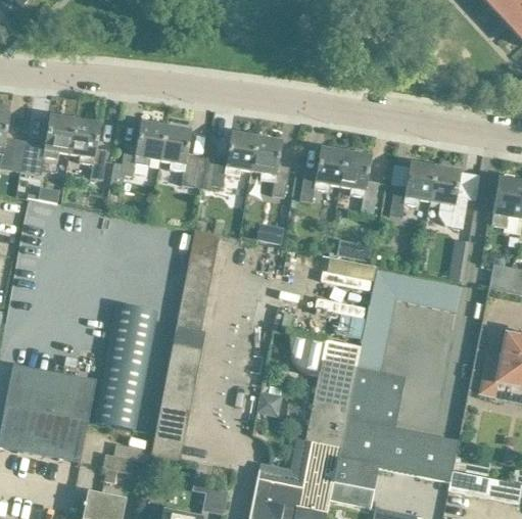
[(485,0),(521,40),(521,0),(485,0)]
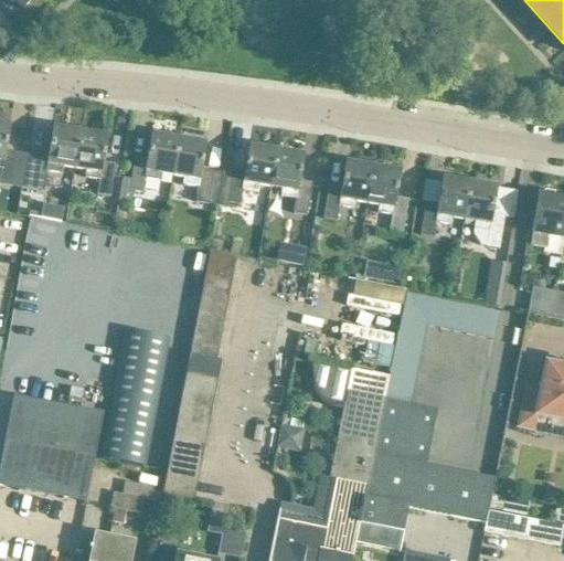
[(0,180),(22,184),(28,151),(7,148),(11,122),(0,119),(0,166),(2,167),(0,177),(0,180)]
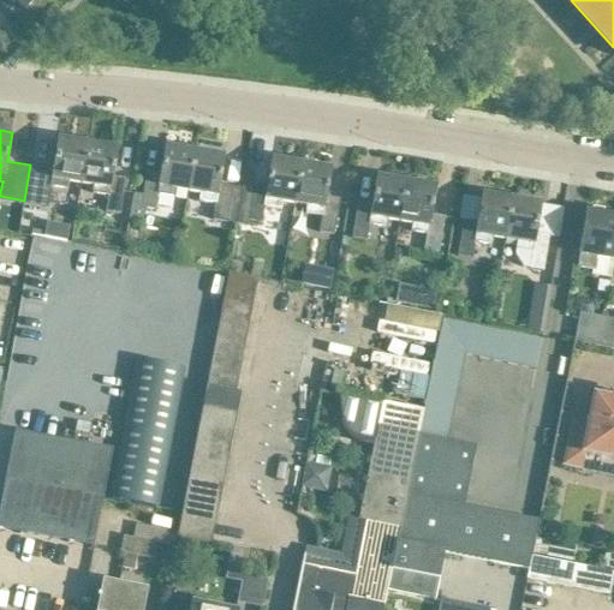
[(82,180),(89,139),(59,135),(54,163),(41,161),(40,167),(30,165),(24,201),(48,204),(52,184),(69,186),(70,178),(82,180)]
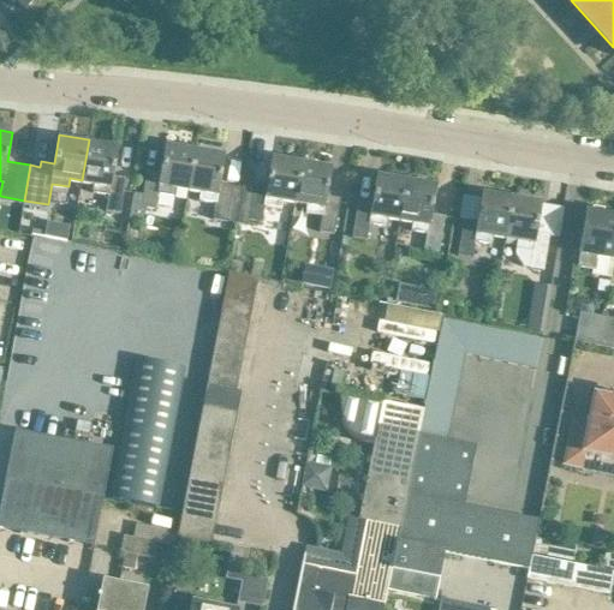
[(89,139),(82,180),(95,183),(94,190),(109,192),(107,208),(121,210),(127,175),(113,173),(118,144),(89,139)]
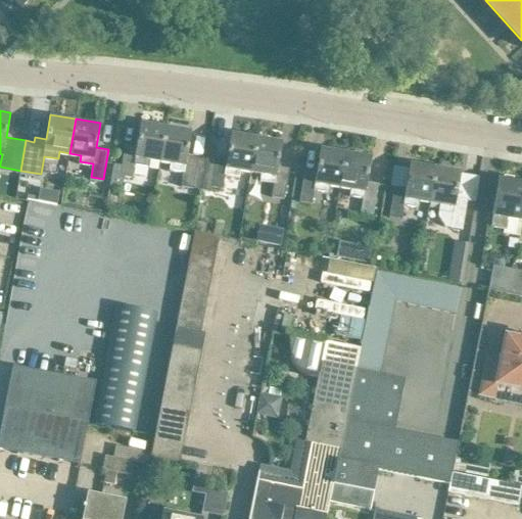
[(114,161),(110,185),(117,186),(123,187),(125,174),(133,176),(135,162),(148,164),(149,157),(160,159),(167,126),(141,121),(137,145),(126,143),(122,163),(114,161)]
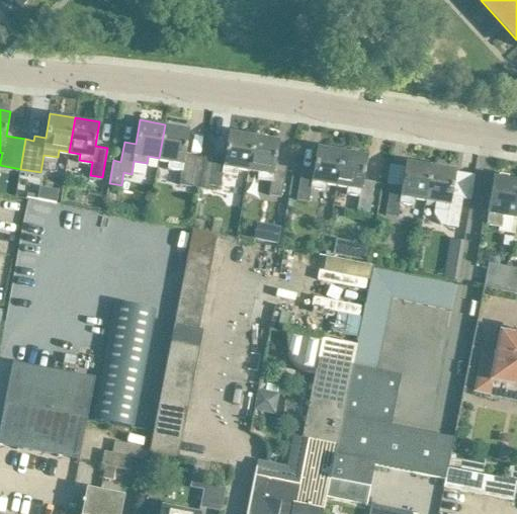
[(165,124),(159,158),(169,160),(168,166),(183,169),(180,182),(192,183),(196,155),(185,153),(189,129),(165,124)]
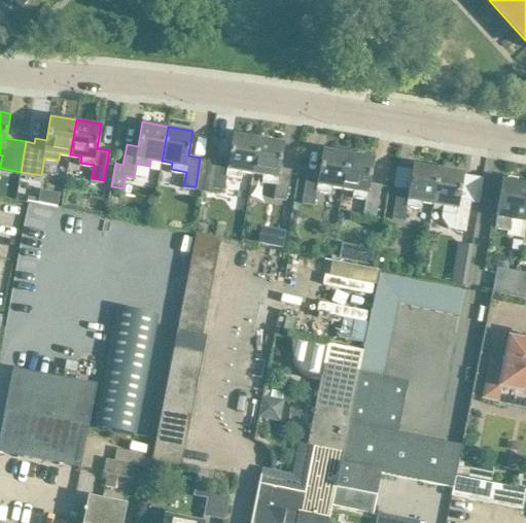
[(214,176),(212,185),(225,188),(228,174),(242,176),(243,171),(252,173),(258,137),(234,133),(230,158),(217,155),(214,176)]
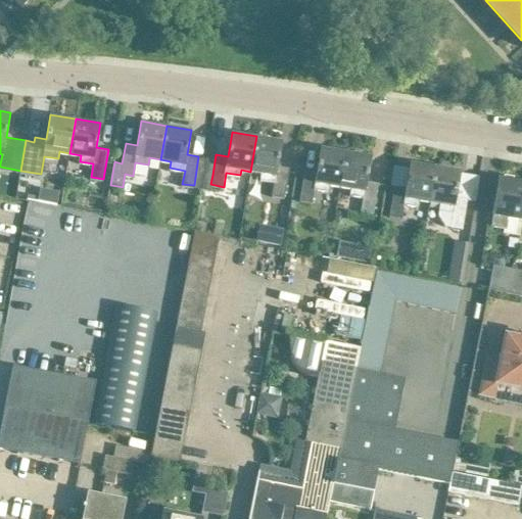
[(256,136),(250,172),(261,173),(259,179),(274,181),(272,194),(284,196),(289,167),(278,164),(282,140),(256,136)]
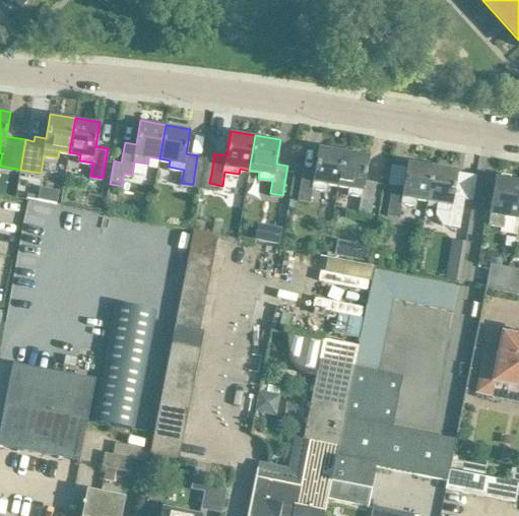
[(337,185),(343,150),(319,146),(315,171),(304,169),(299,198),(311,200),(313,187),(327,189),(327,184),(337,185)]
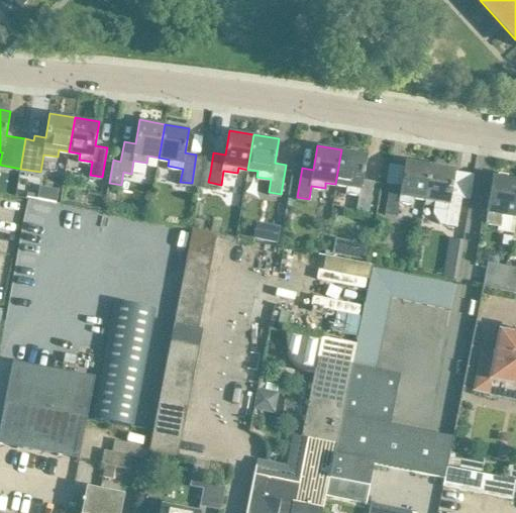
[(341,149),(335,184),(346,186),(345,192),(358,194),(355,207),(370,209),(374,180),(363,178),(367,154),(341,149)]
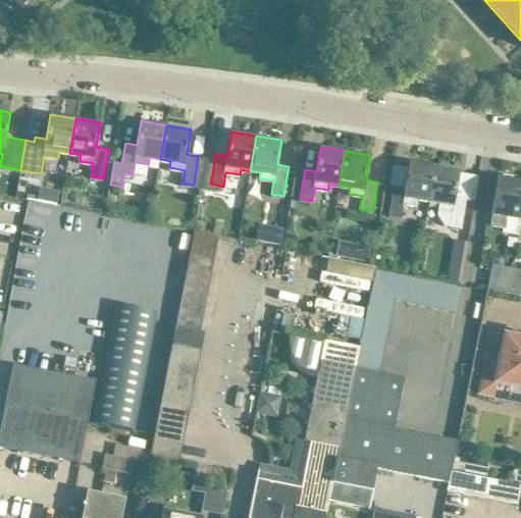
[(427,201),(434,166),(410,162),(406,187),(394,185),(389,214),(400,215),(402,202),(416,204),(417,199),(427,201)]
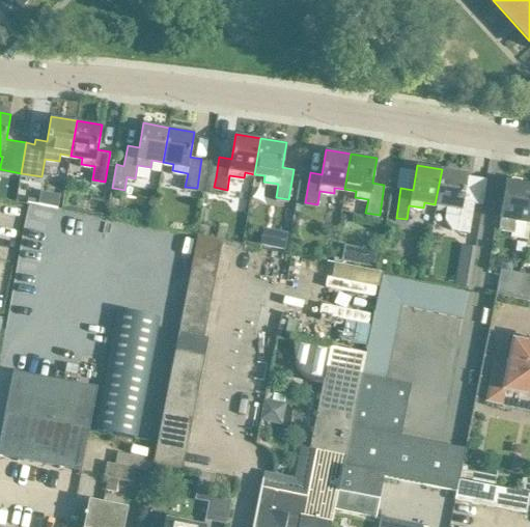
[(442,169),(436,203),(447,205),(445,217),(453,228),(469,231),(474,201),(464,199),(468,173),(442,169)]
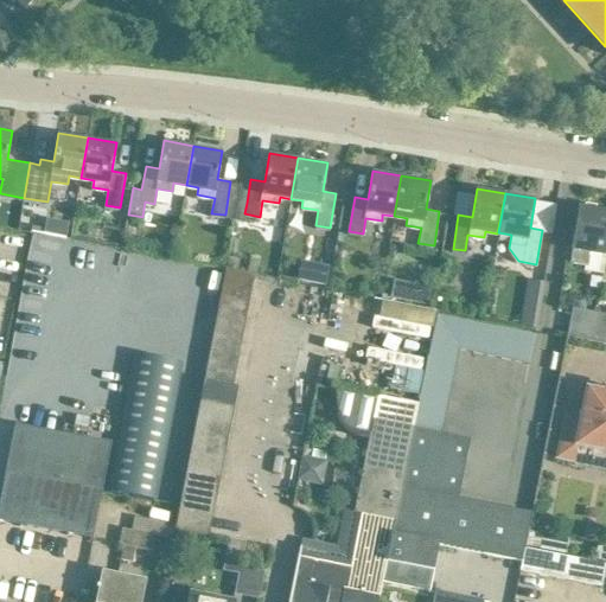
[(605,210),(580,205),(571,260),(588,263),(589,251),(605,254),(605,210)]
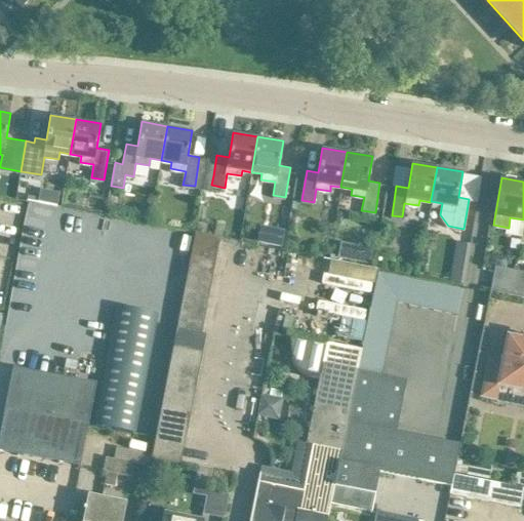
[(197,233),(153,451),(152,457),(180,463),(203,352),(198,351),(220,237),(197,233)]
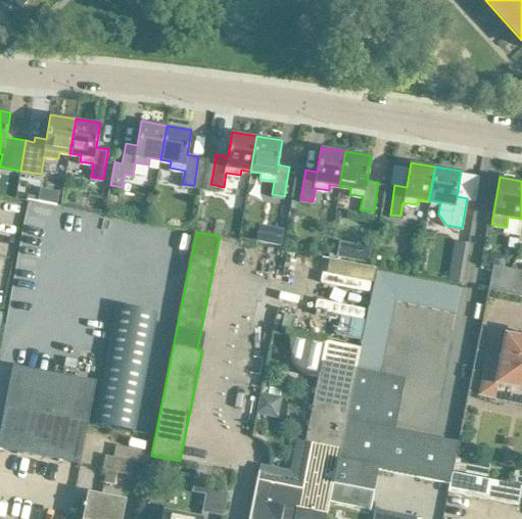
[(516,279),(518,267),(494,263),(490,286),(508,290),(511,278),(516,279)]
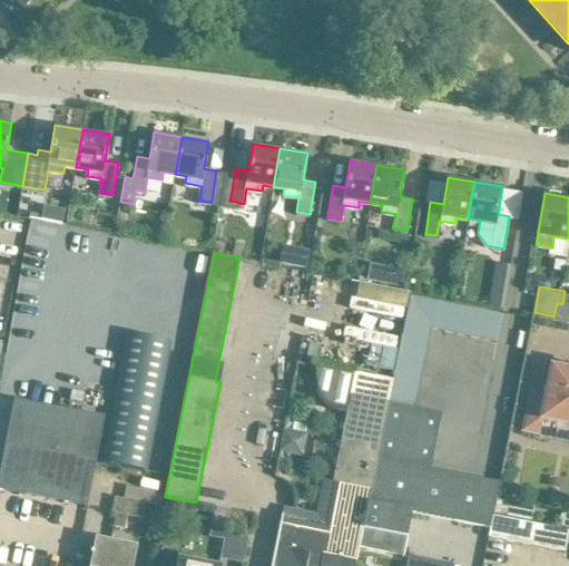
[(557,303),(553,316),(568,320),(568,292),(565,291),(562,304),(557,303)]
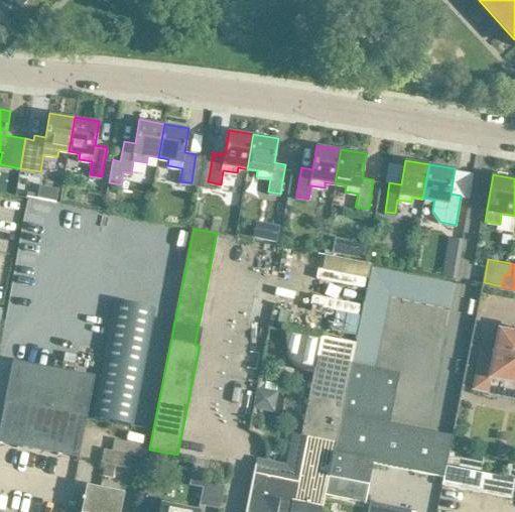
[(351,362),(326,493),(365,501),(373,462),(444,476),(448,456),(452,434),(388,422),(398,371),(376,366),(391,295),(449,307),(455,283),(371,265),(355,341),(351,362)]
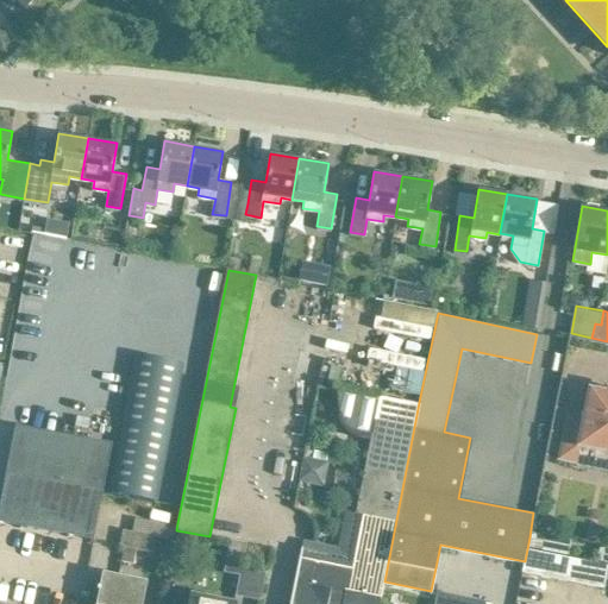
[(157,499),(185,362),(135,352),(108,491),(157,499)]
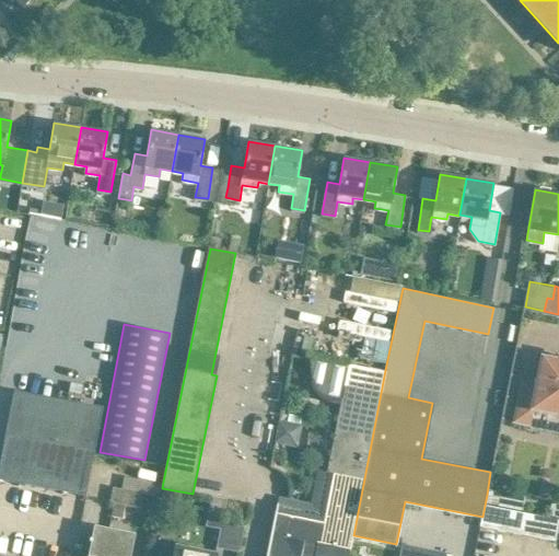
[(558,360),(542,357),(536,383),(523,380),(514,420),(531,424),(533,409),(558,414),(558,360)]
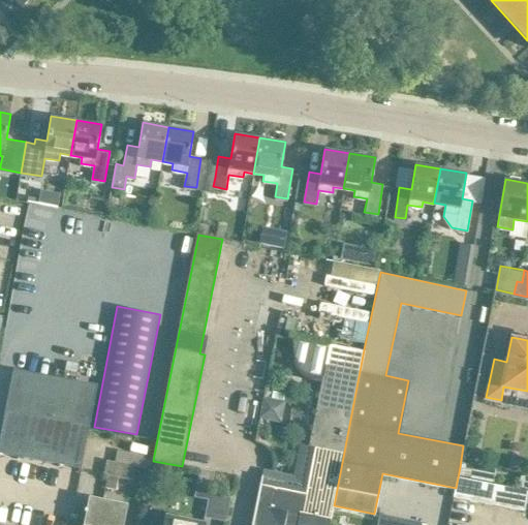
[(329,524),(334,505),(360,371),(364,349),(329,343),(309,444),(314,445),(306,492),(261,483),(262,475),(261,474),(251,524),(329,524)]
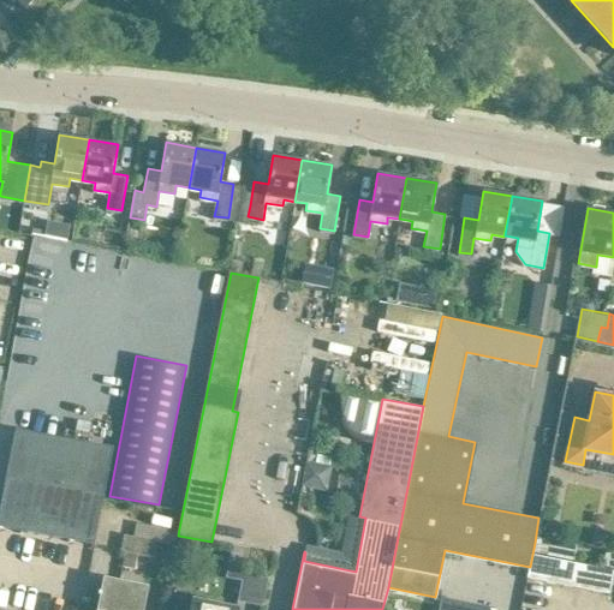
[(499,431),(498,442),(519,444),(520,435),(499,431)]
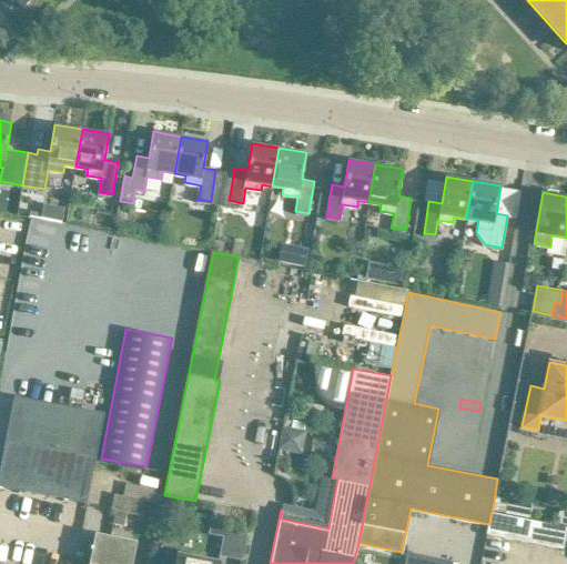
[(12,400),(1,464),(0,466),(0,486),(87,503),(102,416),(12,400)]
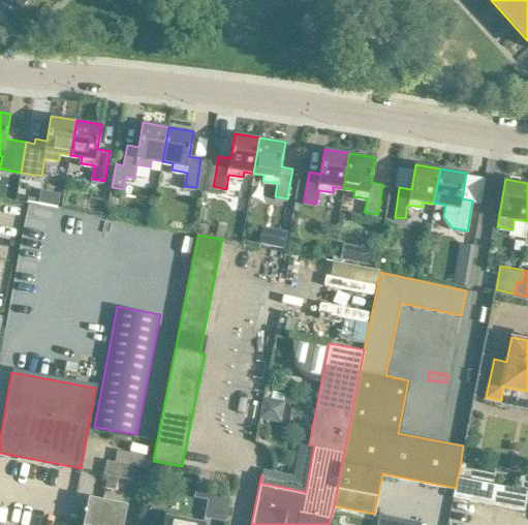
[(445,398),(447,389),(427,385),(425,395),(445,398)]
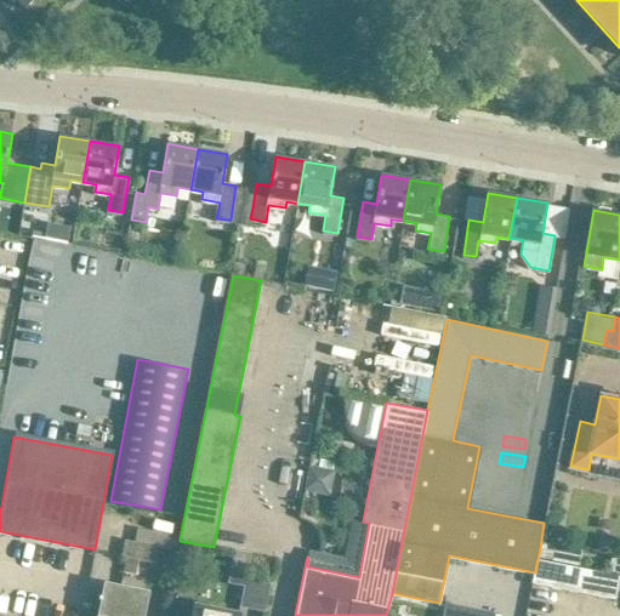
[(180,541),(181,534),(138,525),(135,541),(126,540),(123,555),(128,555),(125,570),(136,572),(138,558),(155,562),(159,545),(178,548),(180,541)]
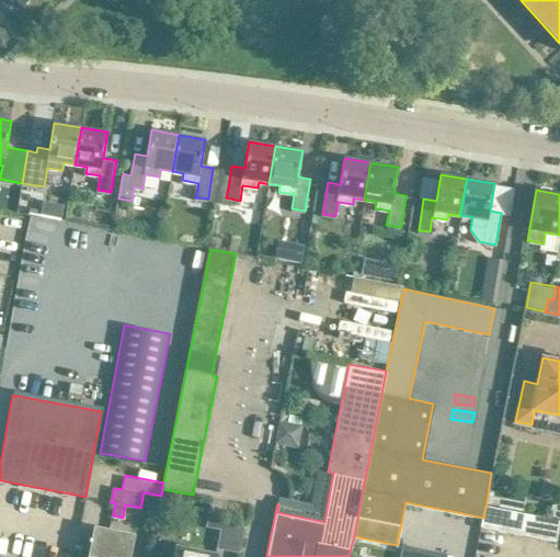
[(488,496),(483,518),(482,526),(557,542),(559,527),(559,519),(550,516),(500,507),(502,498),(488,496)]
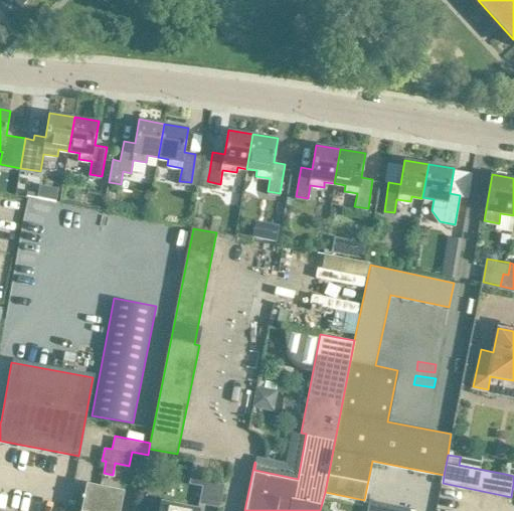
[(194,457),(192,469),(206,472),(209,460),(194,457)]
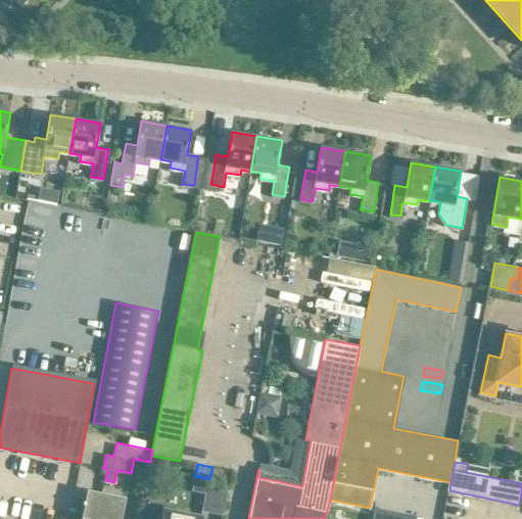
[(521,469),(515,468),(513,481),(521,483),(521,469)]
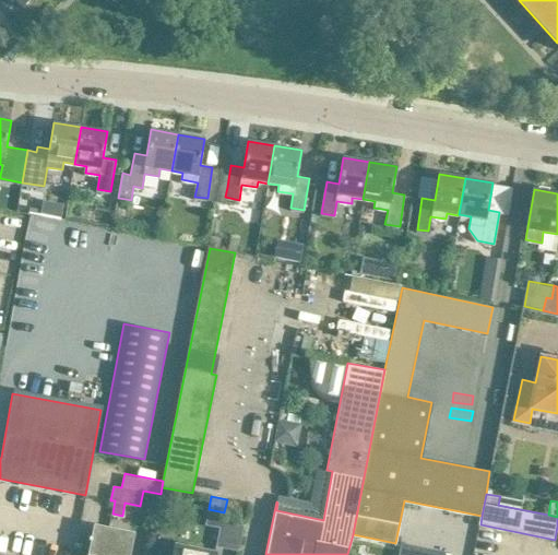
[(238,551),(244,527),(222,522),(221,530),(220,530),(216,546),(238,551)]
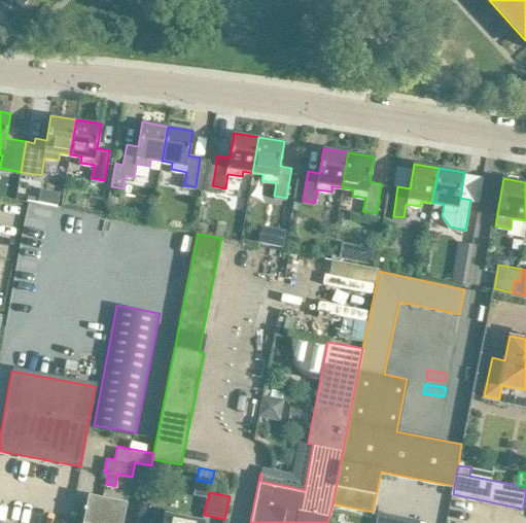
[(86,496),(84,506),(83,509),(85,510),(82,522),(123,522),(127,503),(86,496)]
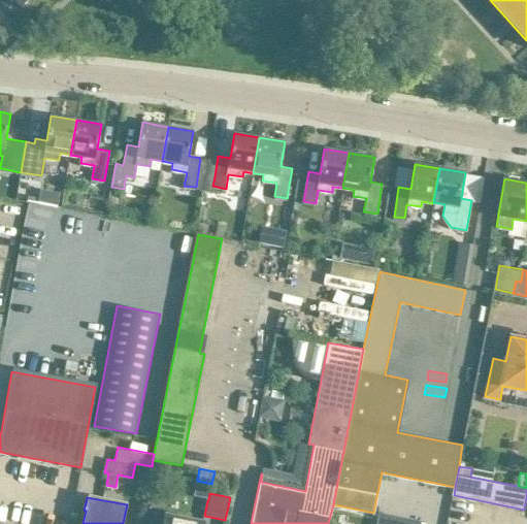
[(420,523),(421,520),(380,512),(375,523),(420,523)]
